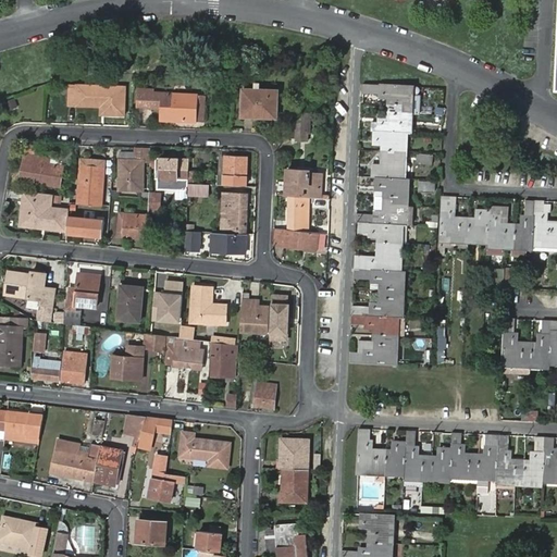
[(363,83),(363,91),(379,93),(388,93),(388,99),(387,104),(395,104),(395,108),(399,109),(399,112),(410,113),(410,85),(363,83)]
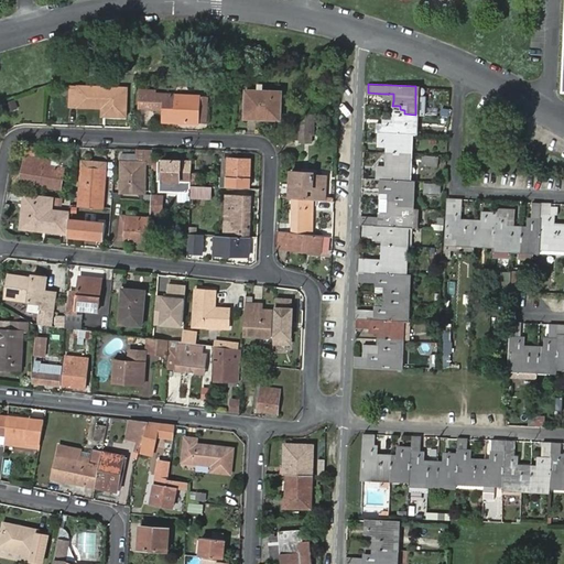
[(106,107),(105,116),(126,117),(128,88),(78,86),(78,89),(71,89),(69,106),(102,107),(106,107)]
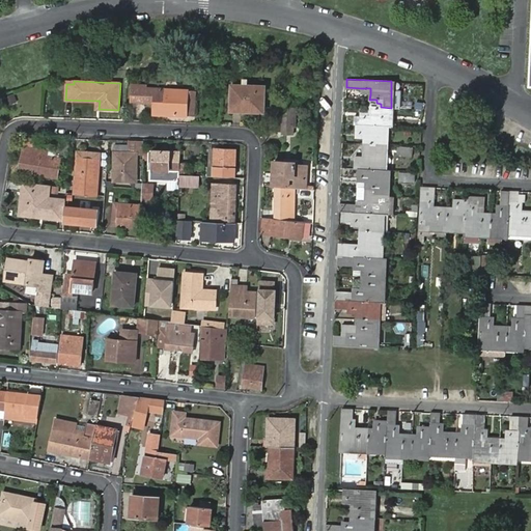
[(138,85),(138,103),(154,103),(154,114),(187,115),(188,90),(147,88),(147,85),(138,85)]
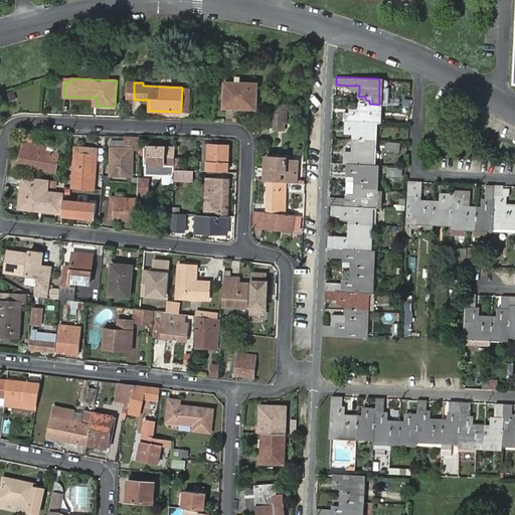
[(235,105),(255,105),(256,84),(224,82),(223,108),(235,108),(235,105)]
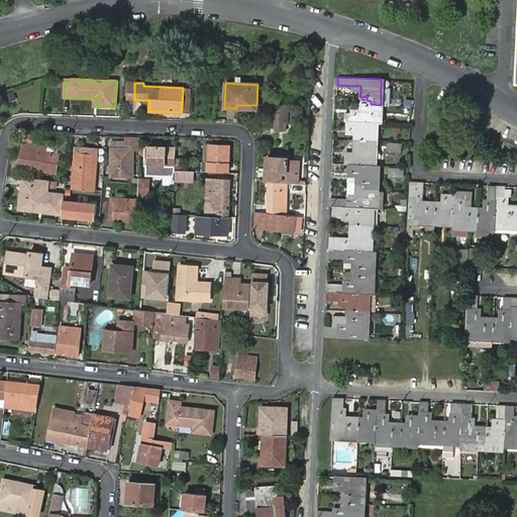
[(13,90),(6,93),(10,100),(17,97),(13,90)]
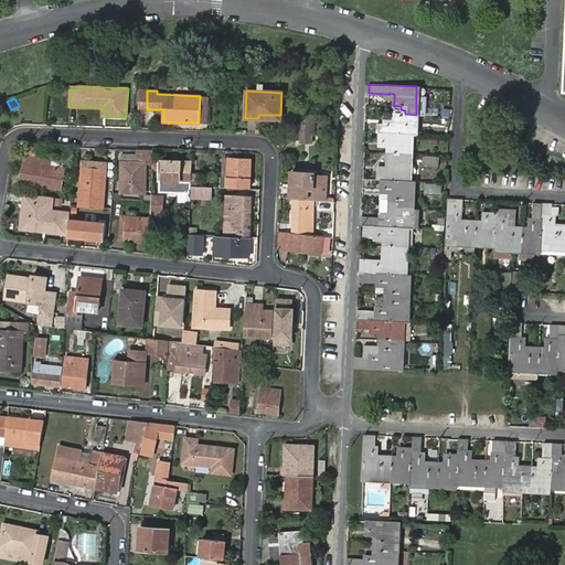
[(415,134),(416,115),(405,114),(405,110),(401,109),(401,106),(393,106),(393,118),(393,124),(383,124),(383,134),(411,135),(415,134)]
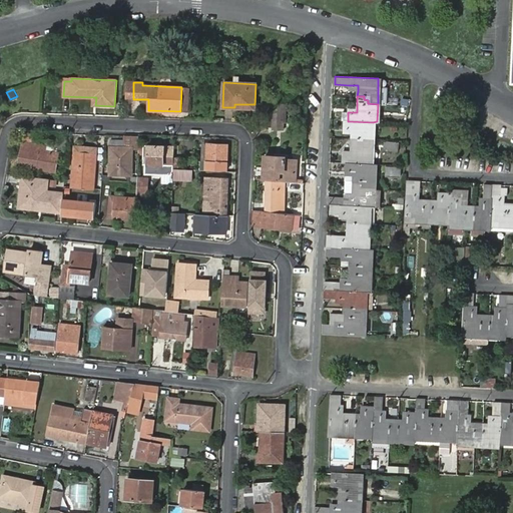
[(372,138),(373,122),(348,121),(344,120),(344,127),(352,128),(352,133),(352,138),(372,138)]
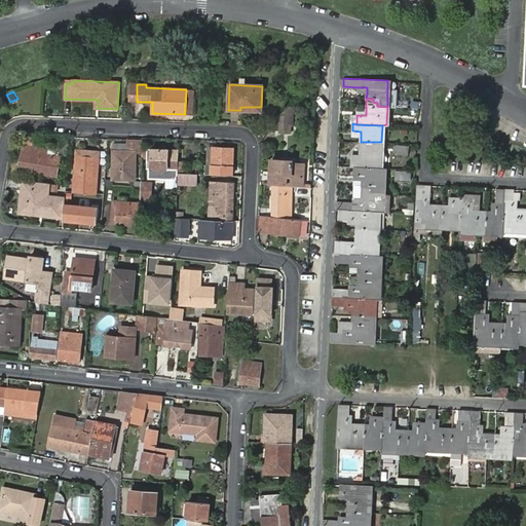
[(40,153),(42,146),(44,139),(29,136),(27,143),(25,142),(19,168),(57,176),(60,157),(47,155),(40,153)]
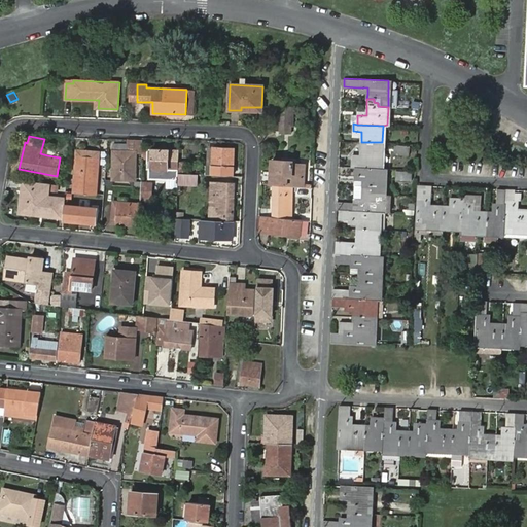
[(54,140),(50,152),(61,153),(63,142),(54,140)]
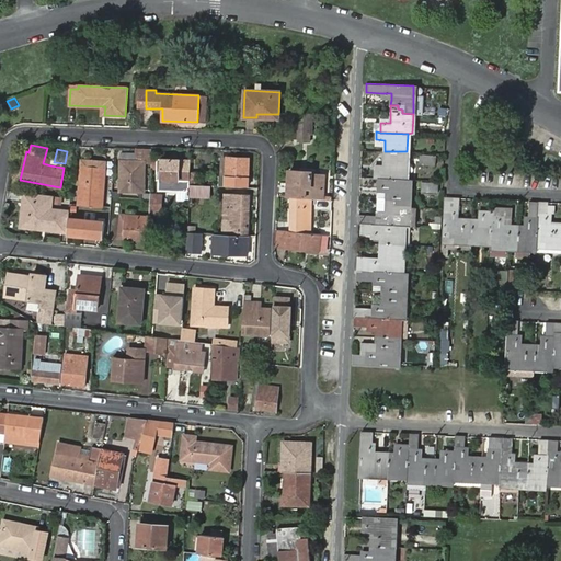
[(151,149),(136,149),(136,153),(136,161),(146,161),(146,162),(151,162),(151,149)]
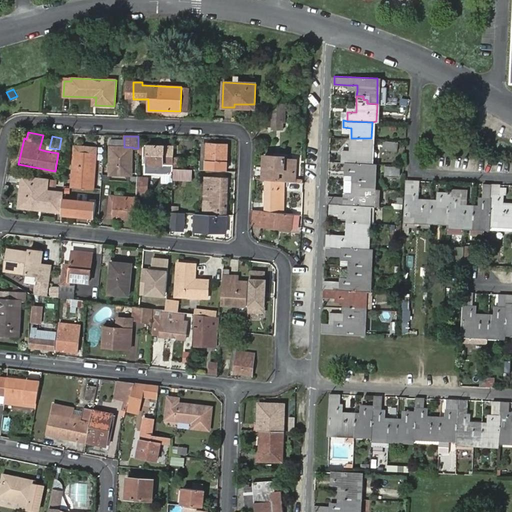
[(370,164),(371,138),(351,138),(350,149),(350,155),(342,154),(341,163),(345,163),(370,164)]
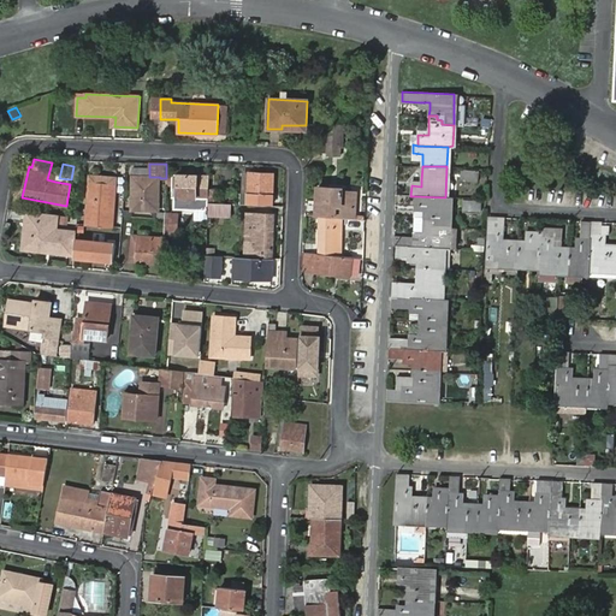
[(134,169),(131,209),(159,209),(160,178),(160,177),(149,177),(149,169),(134,169)]
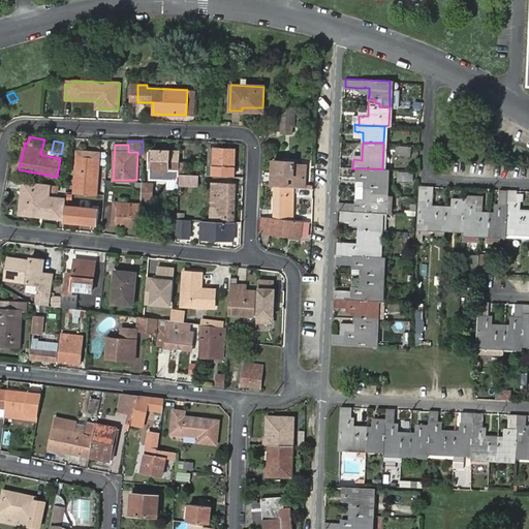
[(397,145),(396,155),(410,156),(411,147),(397,145)]
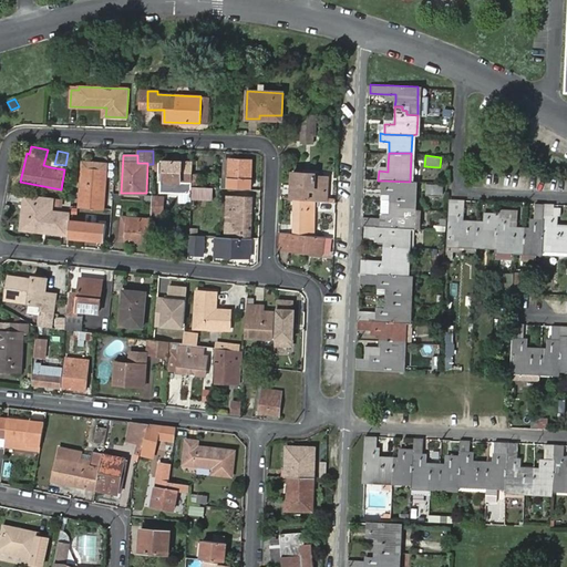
[(228,187),(251,188),(253,160),(229,158),(228,187)]
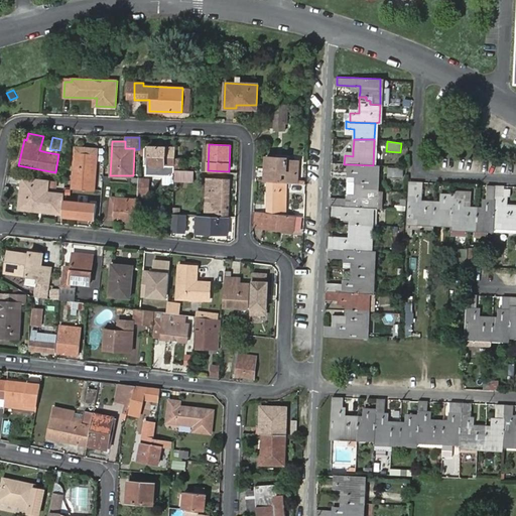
[(174,158),(175,148),(145,147),(144,164),(147,164),(147,173),(164,174),(173,174),(174,174),(174,169),(174,158)]
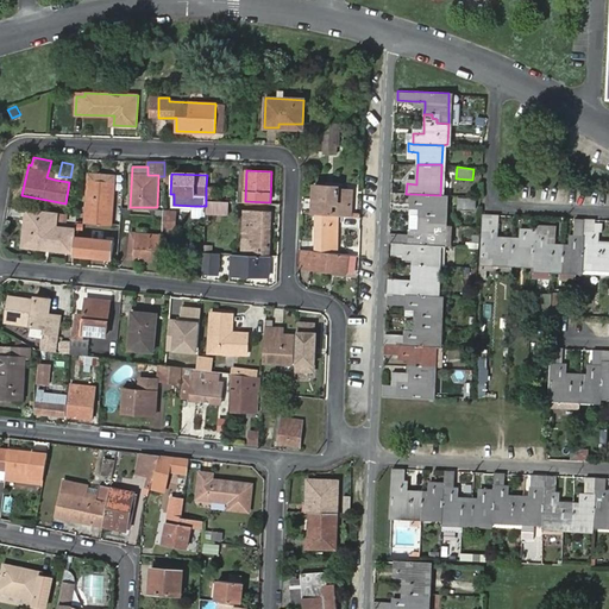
[(89,175),(85,239),(107,242),(108,224),(111,224),(114,176),(89,175)]
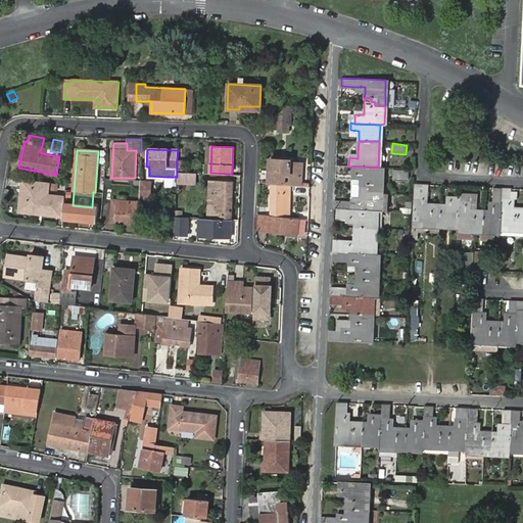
[(289,185),(305,186),(305,182),(301,182),(302,163),(290,162),(290,160),(270,158),(268,183),(271,183),(289,185)]
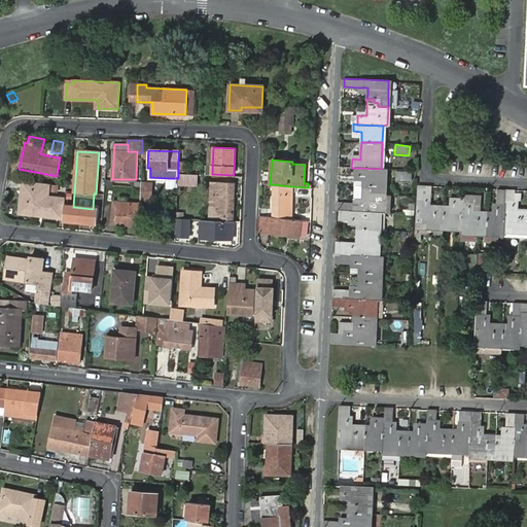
[(385,169),(381,169),(355,168),(354,185),(362,185),(370,185),(370,189),(374,189),(374,194),(384,194),(385,169)]
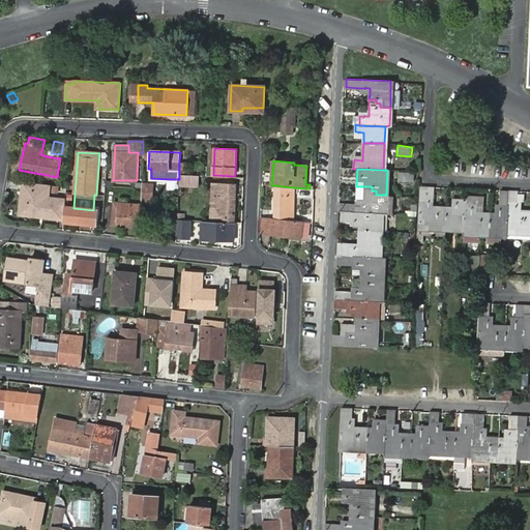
[(400,172),(399,180),(414,181),(415,172),(400,172)]
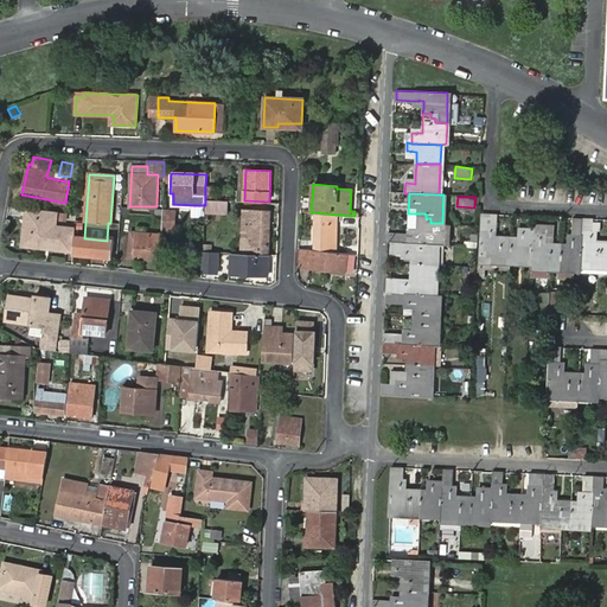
[(212,199),(205,199),(205,205),(204,212),(227,212),(227,200),(212,199)]
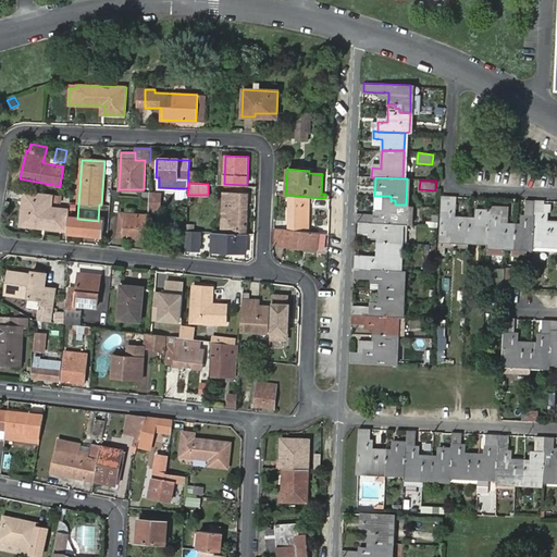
[(35,190),(24,189),(24,198),(34,199),(35,190)]
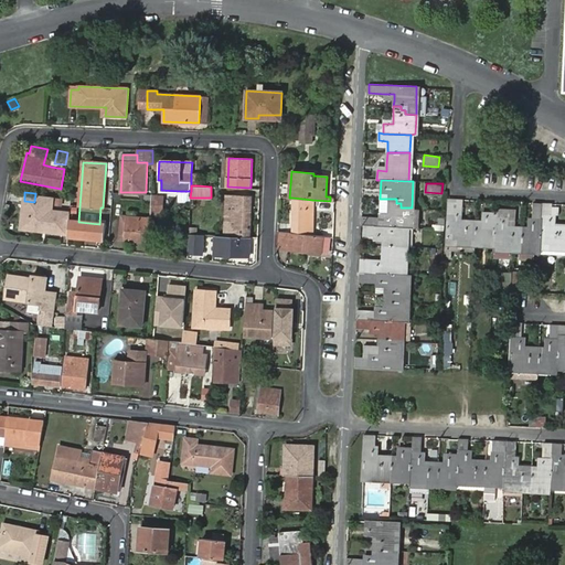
[(53,195),(35,193),(34,202),(24,201),(21,227),(67,233),(70,210),(53,208),(53,195)]
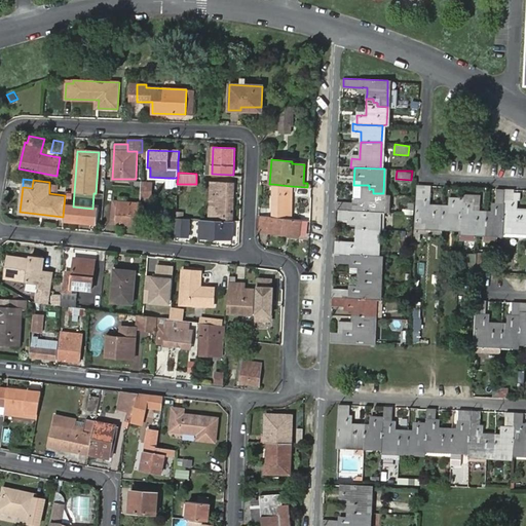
[(140,190),(151,191),(151,183),(141,182),(140,187),(140,190)]
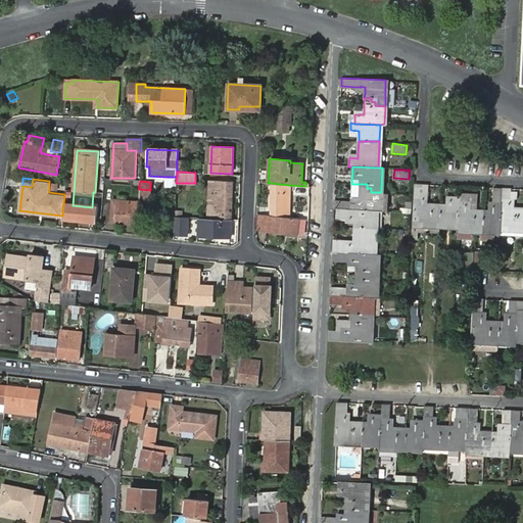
[(208,219),(231,220),(233,183),(209,182),(208,219)]
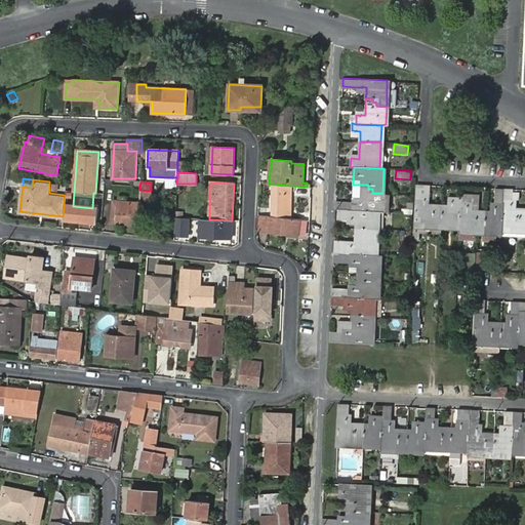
[(272,184),(272,216),(290,218),(290,186),(272,184)]
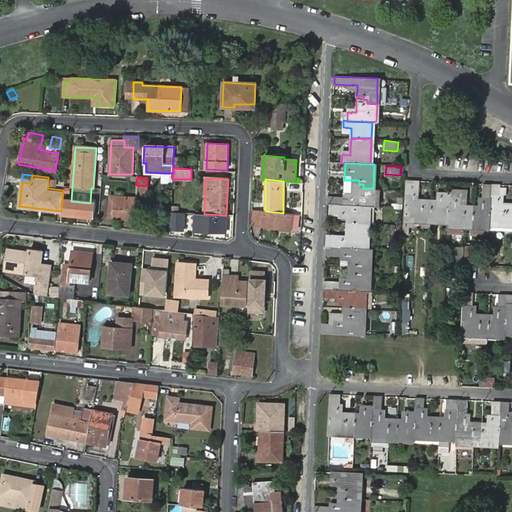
[(372,206),(373,188),(363,188),(363,184),(359,184),(359,180),(352,180),(352,193),(352,198),(343,197),(336,197),(328,197),(328,204),(330,204),(336,204),(339,204),(368,206),(372,206)]
